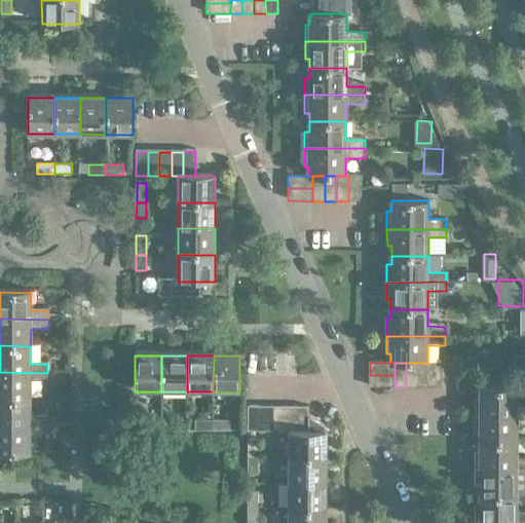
[(418,363),(406,363),(406,387),(418,388),(418,363)]
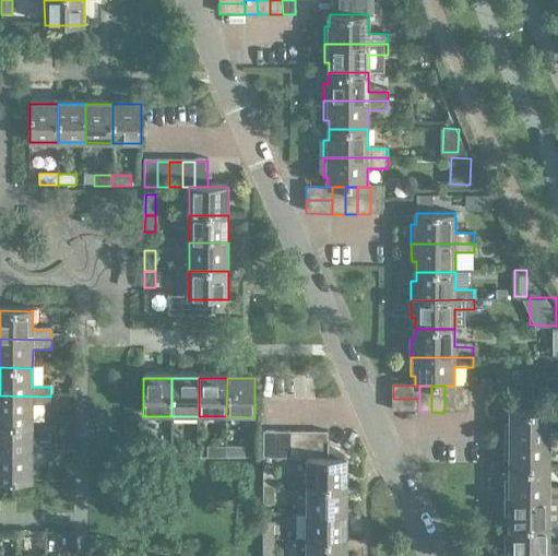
[(454,386),(444,386),(444,413),(456,413),(456,386),(454,386)]
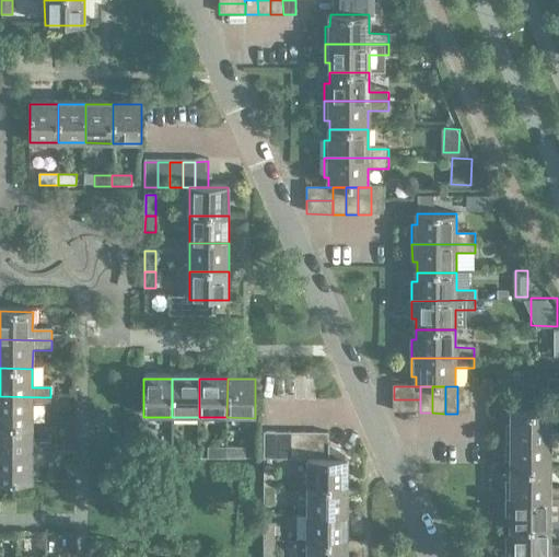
[(470,386),(457,386),(457,414),(470,414),(470,386)]
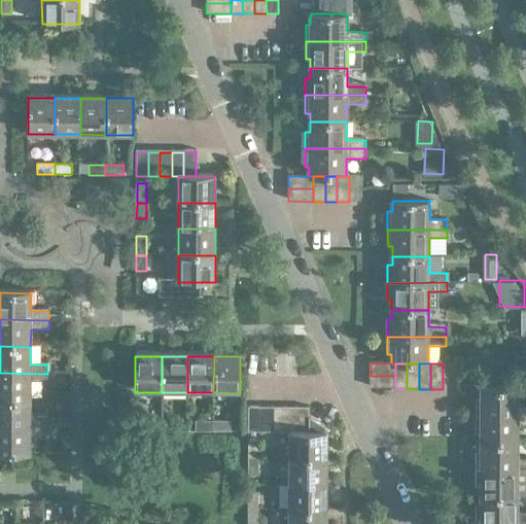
[(47,374),(0,373),(0,399),(30,400),(30,384),(47,384),(47,374)]
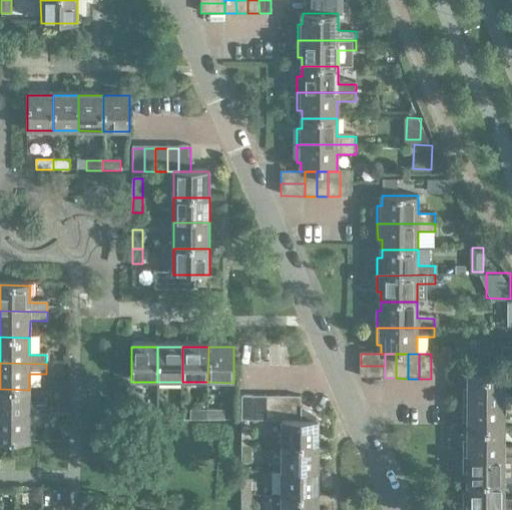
[(385,366),(361,366),(361,378),(385,378),(385,366)]
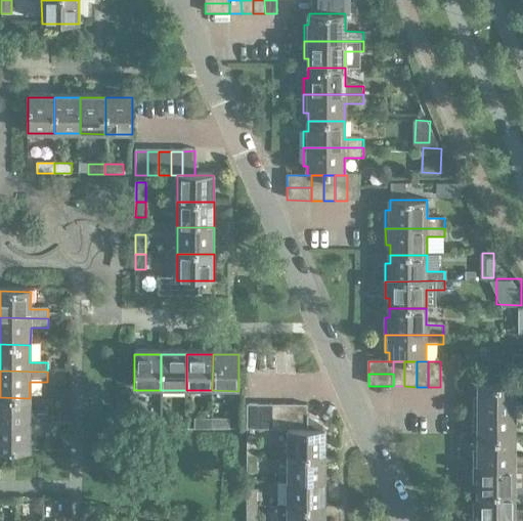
[(474,396),(474,414),(522,413),(522,403),(516,403),(516,387),(479,387),(479,396),(474,396)]
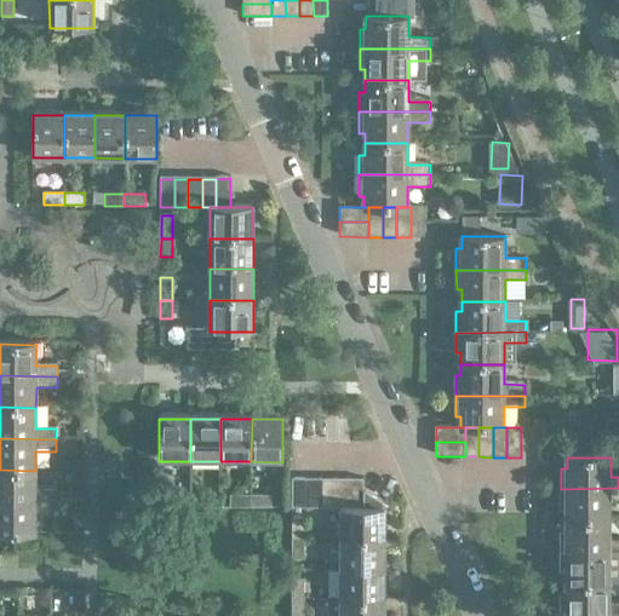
[(35,471),(0,470),(0,501),(55,502),(55,493),(35,493),(35,471)]
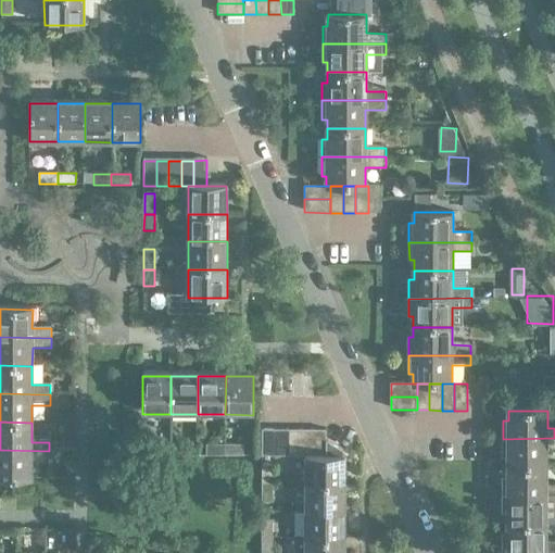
[(262,457),(263,457),(275,457),(275,432),(262,432),(262,457)]
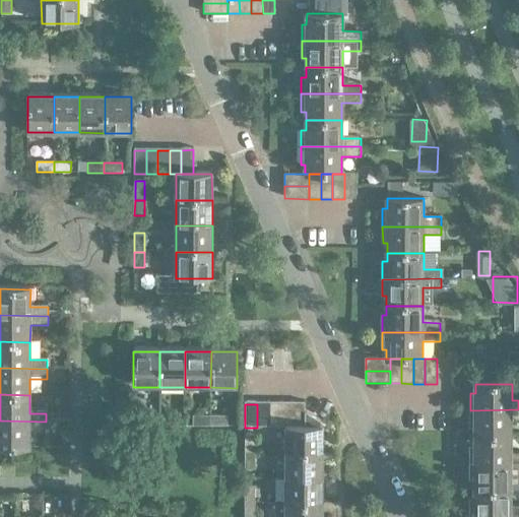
[(268,404),(257,404),(257,428),(268,428),(268,404)]
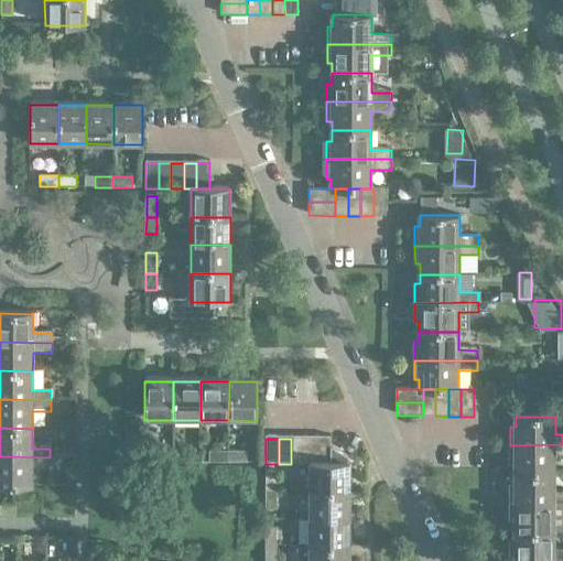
[(304,439),(291,439),(291,464),(304,464),(304,439)]
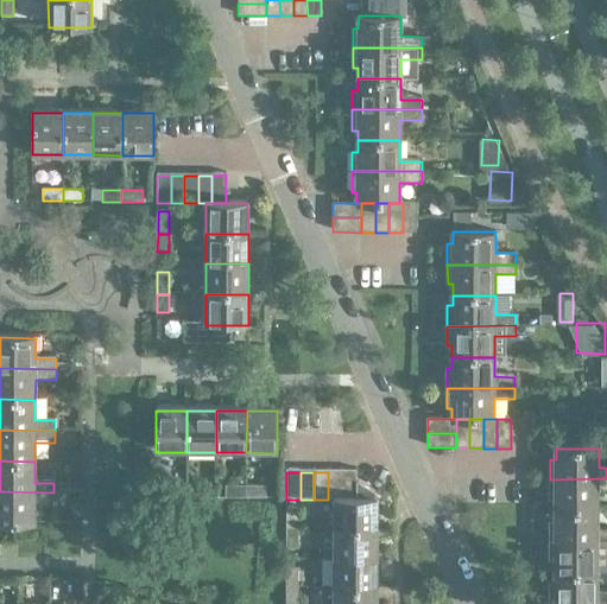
[(342,472),(328,472),(328,500),(332,500),(342,500),(342,472)]
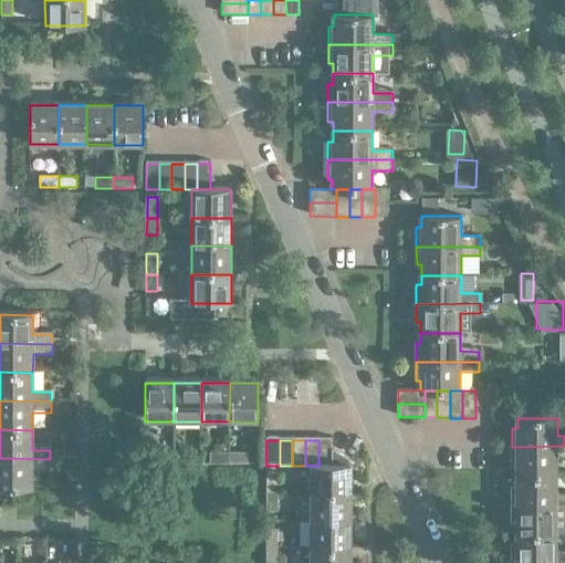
[(331,440),(318,440),(318,466),(331,466),(331,449),(331,440)]
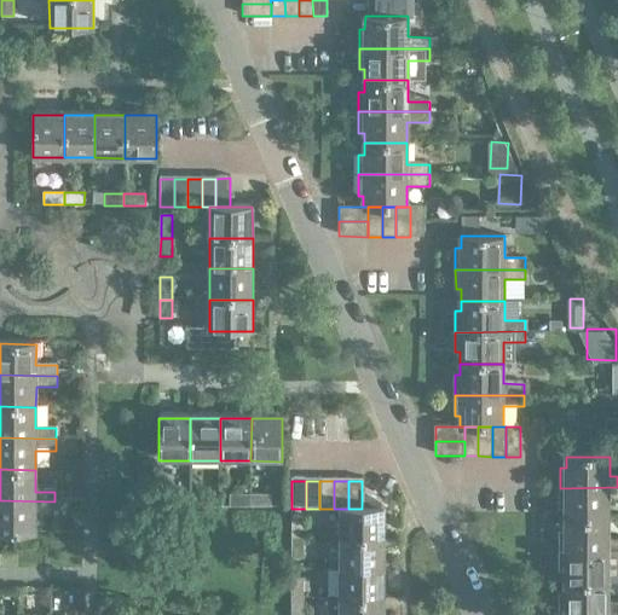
[(617,487),(560,488),(560,508),(566,508),(566,520),(610,520),(610,499),(617,499),(617,487)]
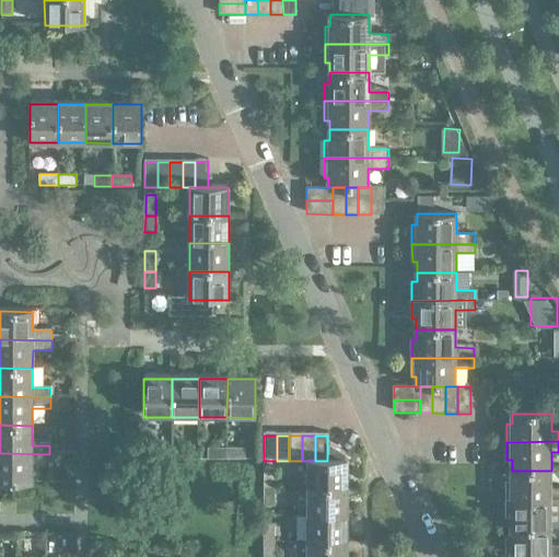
[(346,461),(346,454),(327,444),(327,461),(315,461),(305,461),(305,489),(347,488),(347,461),(346,461)]
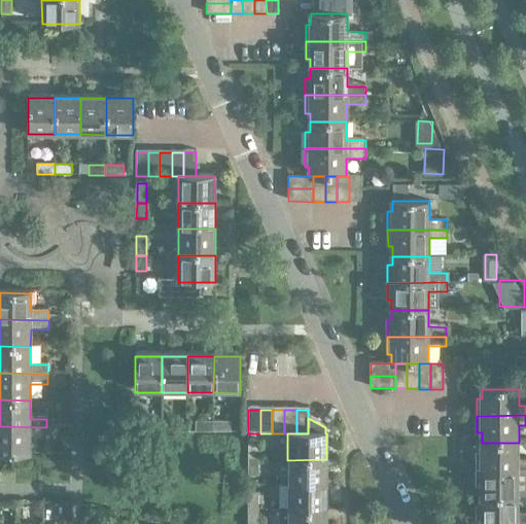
[(144,421),(144,431),(162,431),(162,421),(144,421)]
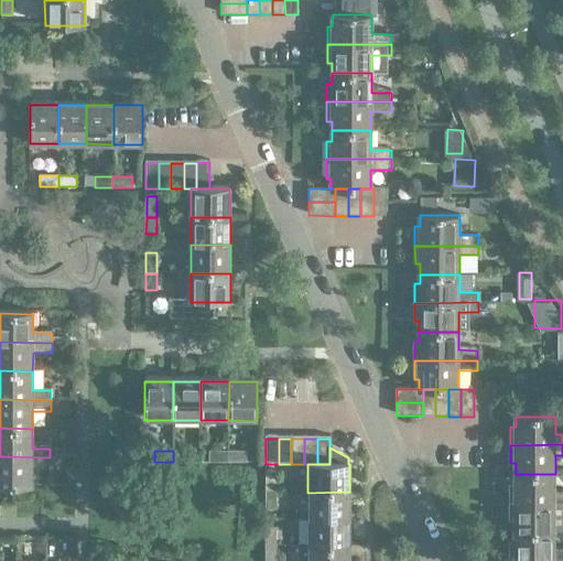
[(192,451),(173,451),(173,462),(192,462),(192,451)]
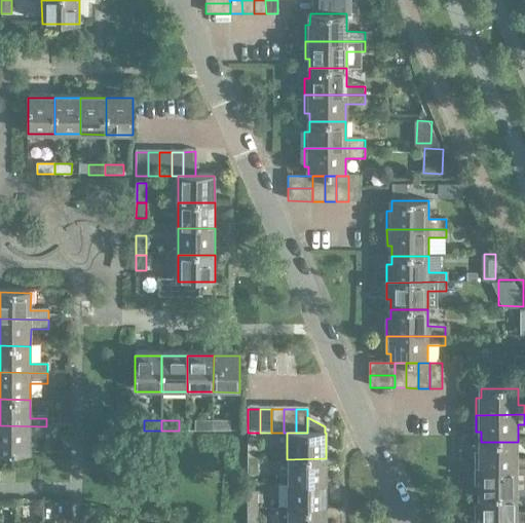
[(195,420),(195,431),(213,431),(213,420),(195,420)]
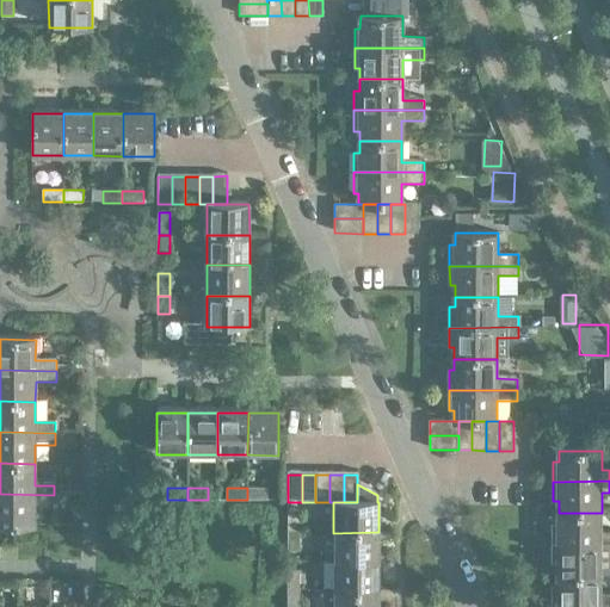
[(247,488),(247,500),(267,500),(267,488),(247,488)]
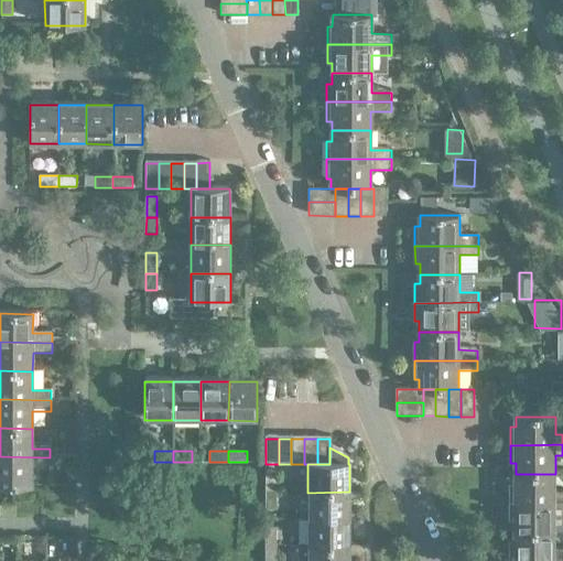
[(50,457),(0,456),(0,486),(31,487),(32,467),(50,467),(50,457)]
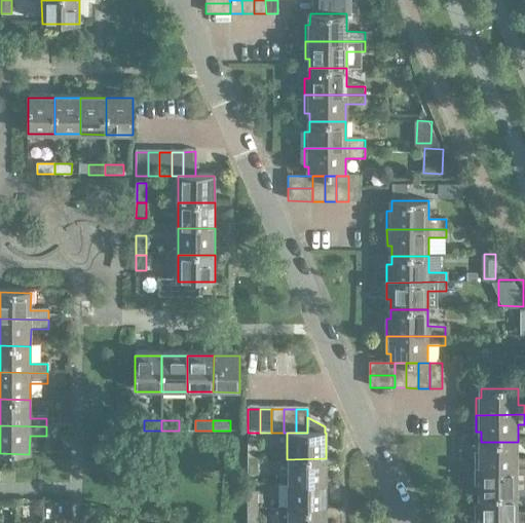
[(249,440),(248,459),(258,459),(258,441),(249,440)]
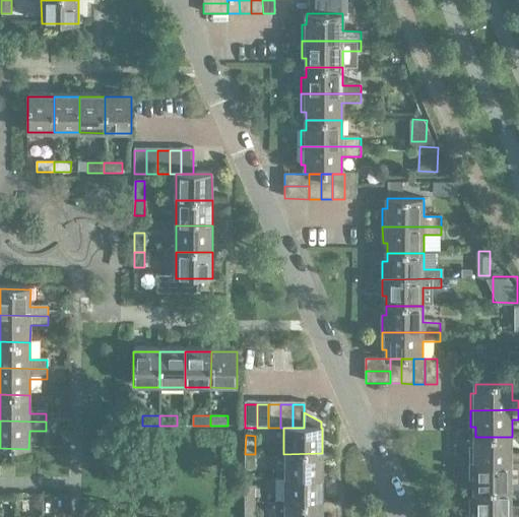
[(512,437),(475,437),(475,446),(470,446),(470,462),(518,462),(518,454),(512,454),(512,437)]
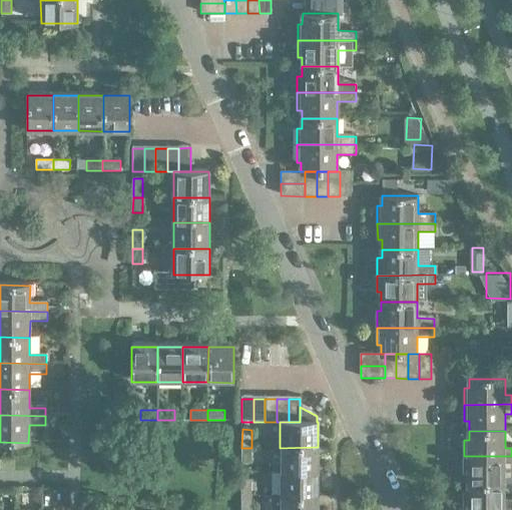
[(318,447),(280,448),(280,473),(318,473),(318,447)]
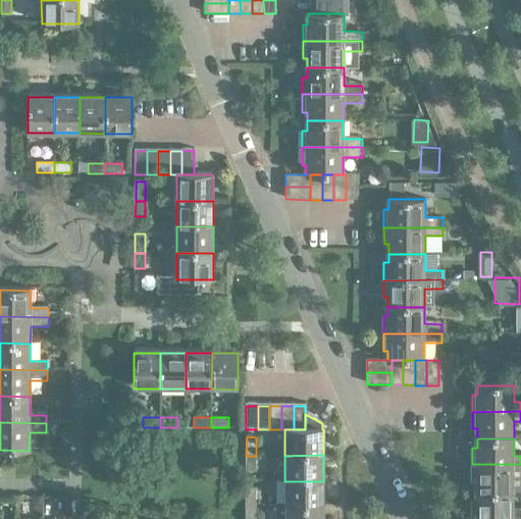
[(256,456),(246,456),(246,471),(256,471),(256,456)]
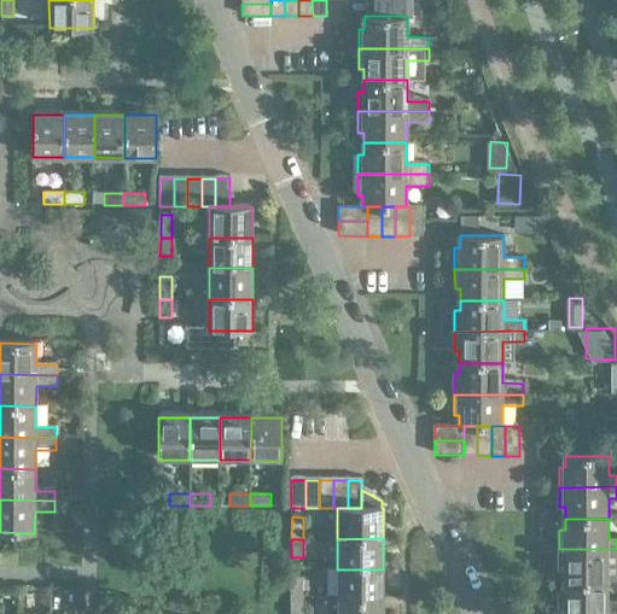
[(616,549),(559,549),(559,571),(564,571),(564,582),(607,582),(607,561),(616,561),(616,549)]
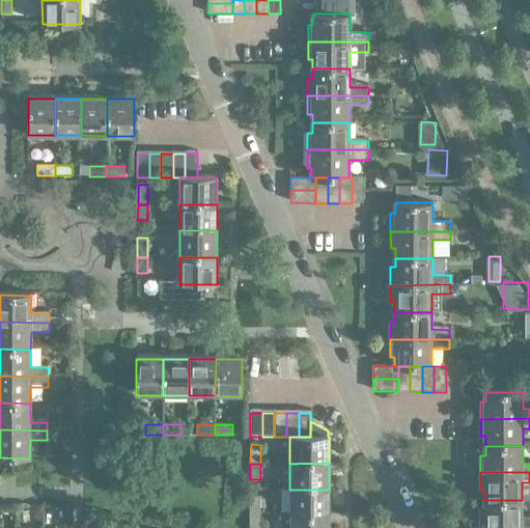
[(329,490),(289,490),(289,516),(329,516),(329,490)]
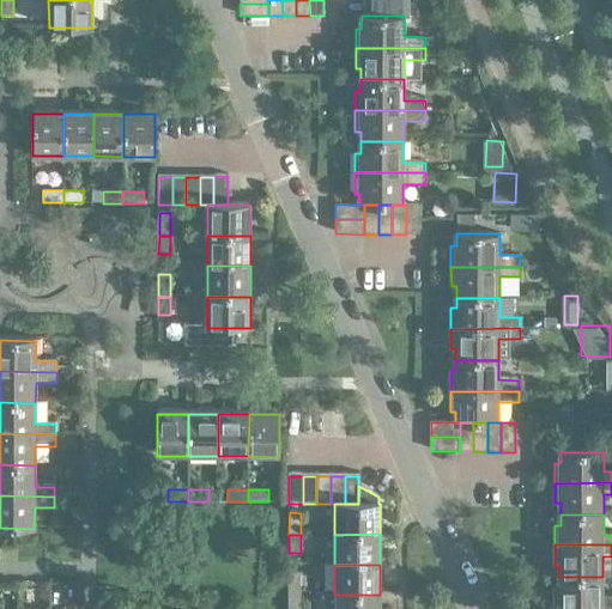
[(301,573),(289,573),(289,595),(301,595),(301,573)]
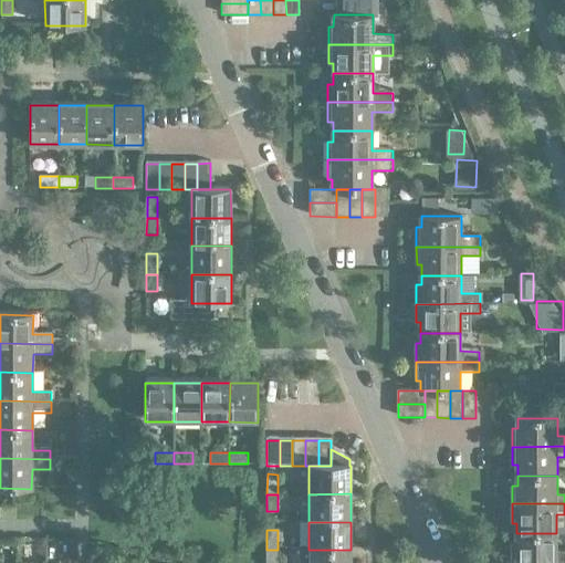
[(556,533),(516,533),(516,543),(512,543),(511,562),(564,561),(564,551),(556,552),(556,533)]
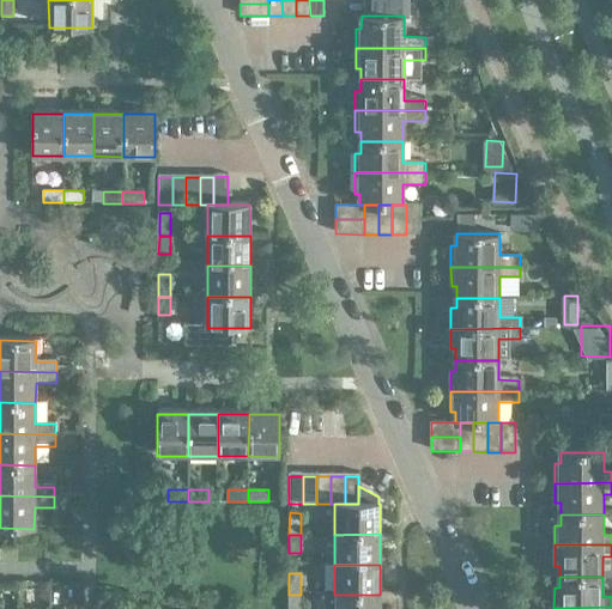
[(301,608),(301,595),(289,595),(289,608),(301,608)]
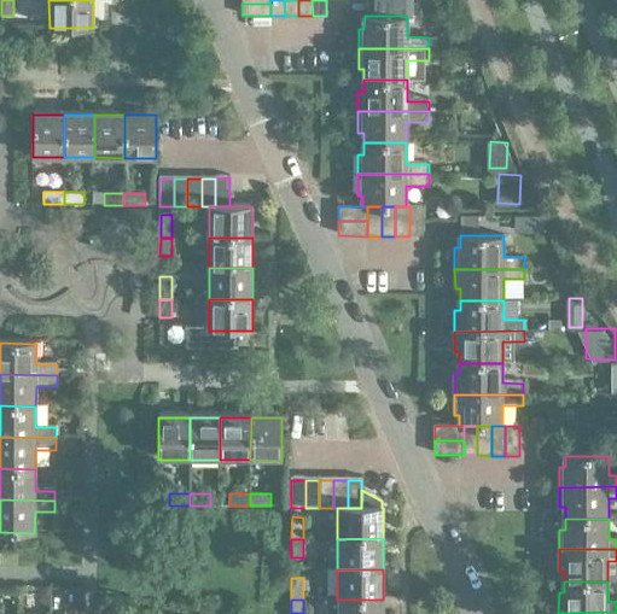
[(383,613),(383,600),(337,600),(337,613),(383,613)]
